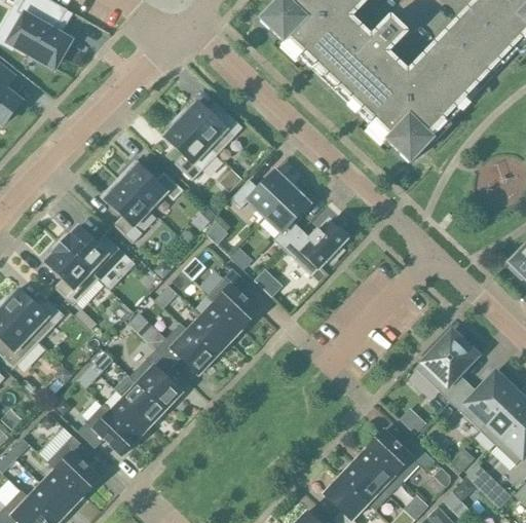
[(21,14),(5,40),(15,45),(53,68),(70,40),(61,34),(53,31),(67,9),(49,0),(21,0),(15,11),(21,14)]
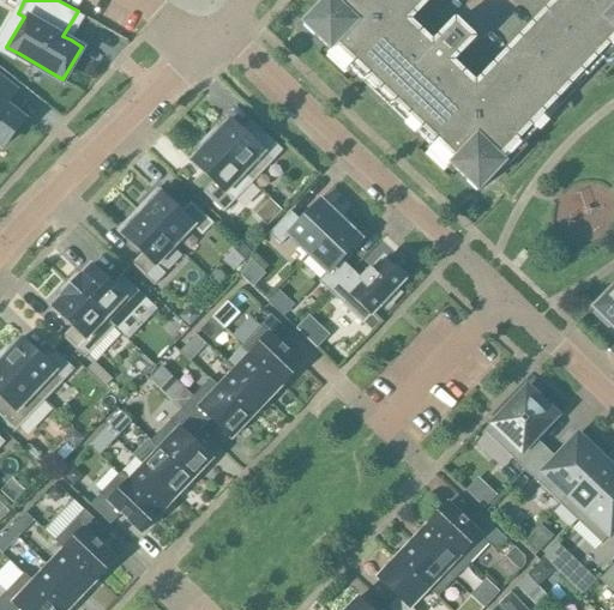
[(324,0),(304,22),(479,189),(613,47),(613,0),(555,0),(476,84),(451,61),(474,37),(456,19),(433,43),(408,19),(426,0),(324,0)]
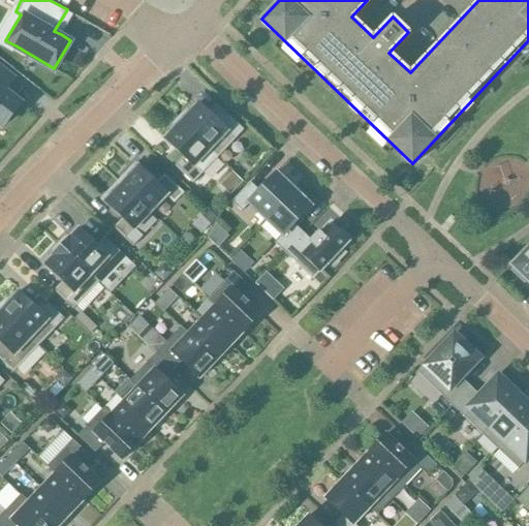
[(0,127),(2,129),(25,100),(7,87),(17,74),(0,61),(0,127)]
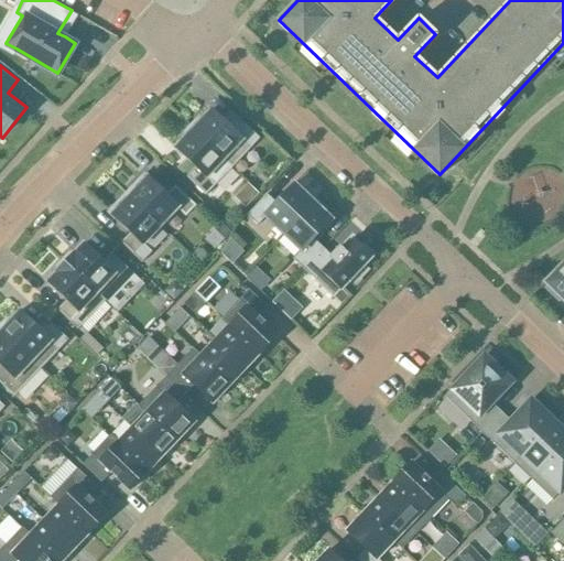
[(201,114),(191,125),(225,158),(232,165),(260,137),(231,109),(223,119),(212,108),(204,117),(201,114)]
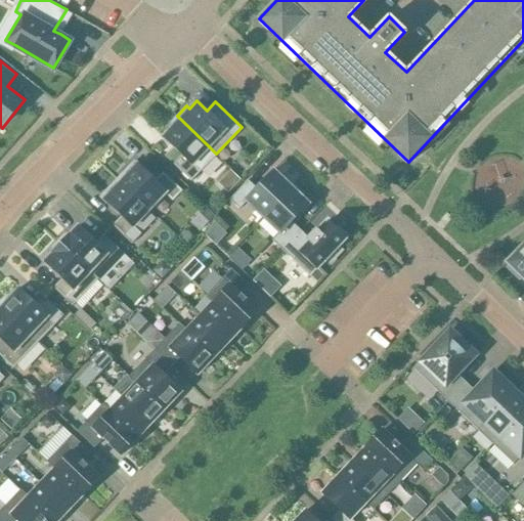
[(170,128),(163,135),(173,145),(165,155),(191,179),(201,170),(216,154),(209,146),(177,116),(168,126),(170,128)]
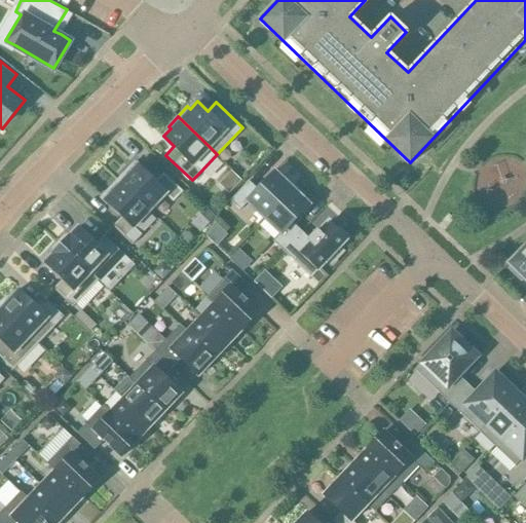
[(118,179),(150,209),(166,192),(174,199),(183,189),(163,172),(155,180),(138,163),(129,171),(127,169),(118,179)]
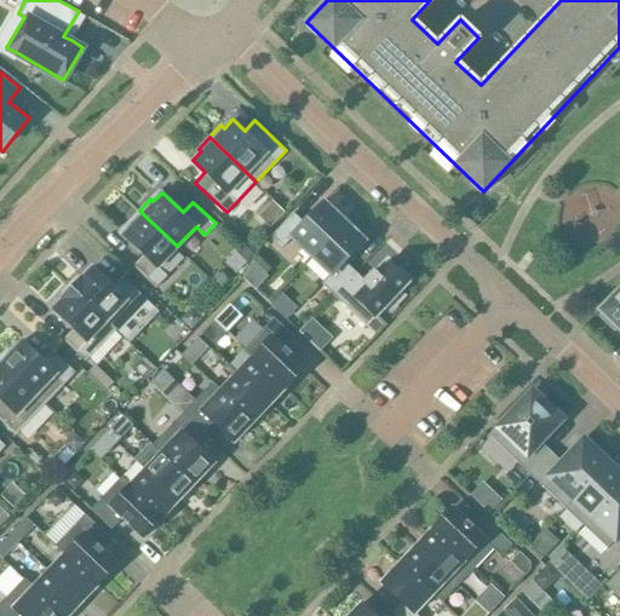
[(292,236),(311,254),(348,217),(336,206),(333,209),(323,200),(304,222),(293,211),(271,234),(283,245),(292,236)]
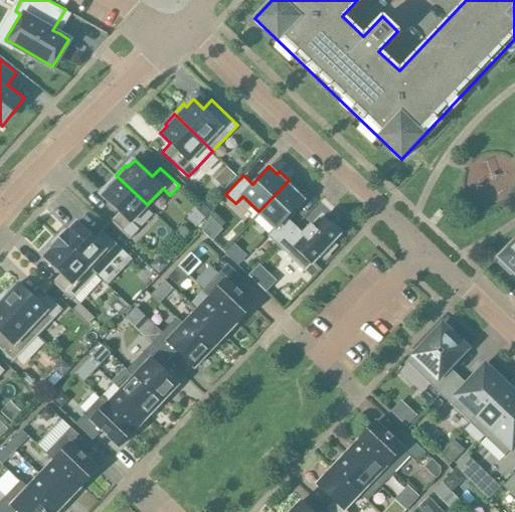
[(132,221),(147,204),(116,175),(107,184),(109,187),(102,194),(119,211),(111,219),(130,237),(139,227),(132,221)]
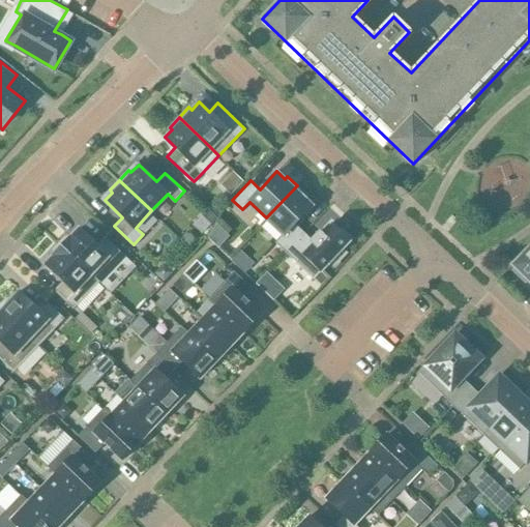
[(275,241),(286,251),(304,232),(295,223),(313,205),(304,198),(306,195),(297,185),(266,217),(283,234),(275,241)]
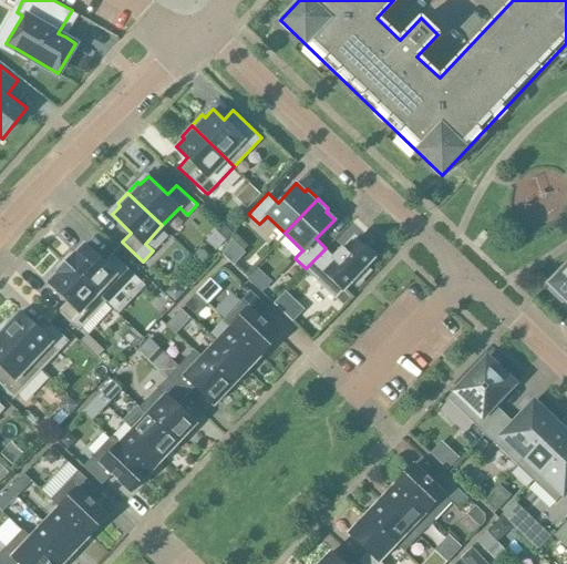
[(233,232),(223,222),(216,228),(226,238),(233,232)]
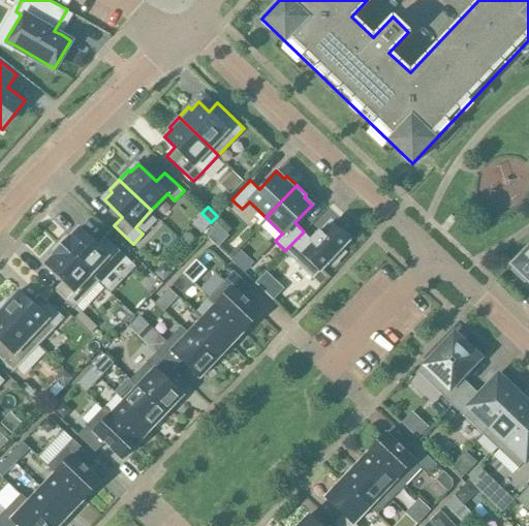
[(304,231),(285,250),(313,278),(329,260),(333,265),(343,254),(339,250),(351,238),(341,227),(338,229),(331,222),(320,234),(318,231),(312,239),(304,231)]
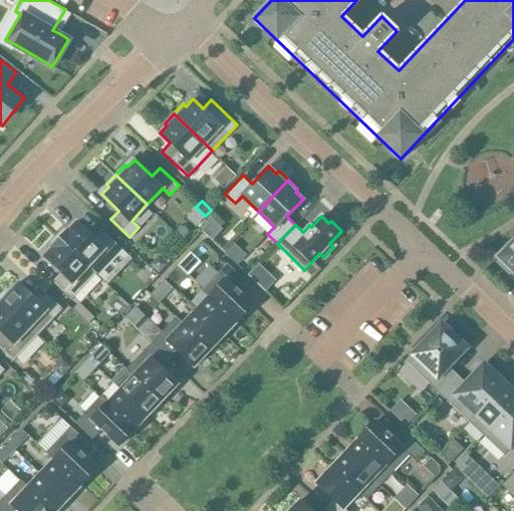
[(57,236),(96,272),(120,246),(101,229),(93,237),(76,221),(69,228),(66,226),(57,236)]
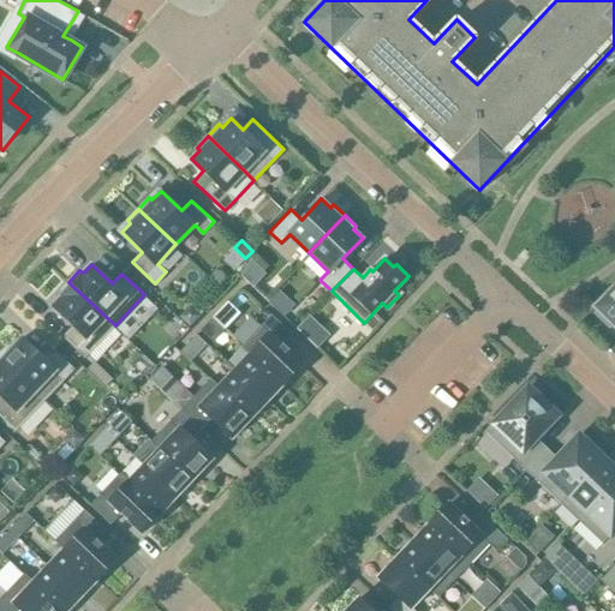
[(85,357),(115,325),(69,282),(58,294),(60,297),(52,305),(73,325),(63,335),(85,357)]
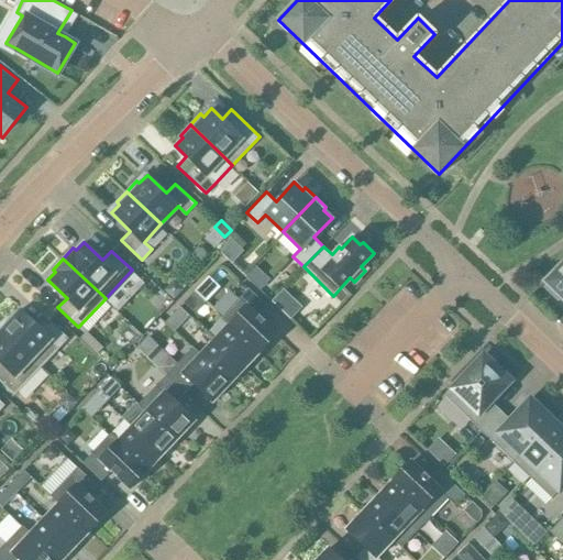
[(562,262),(545,281),(548,283),(544,286),(558,298),(561,295),(562,297),(562,262)]
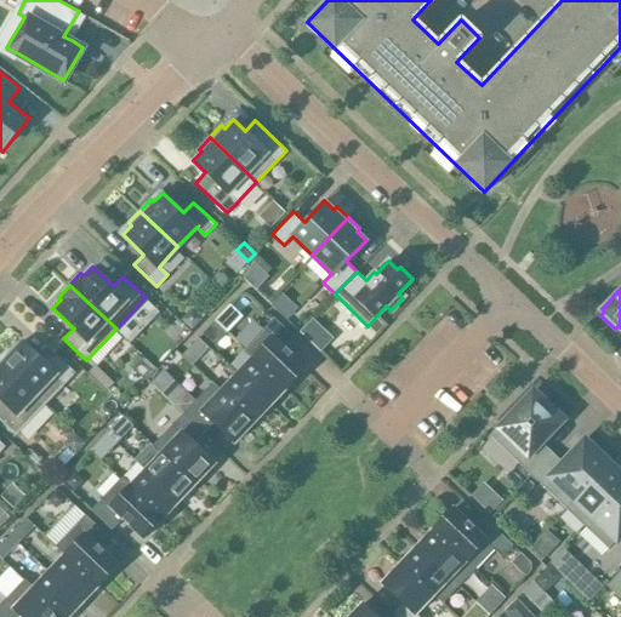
[(231,302),(215,319),(228,331),(244,315),(231,302)]
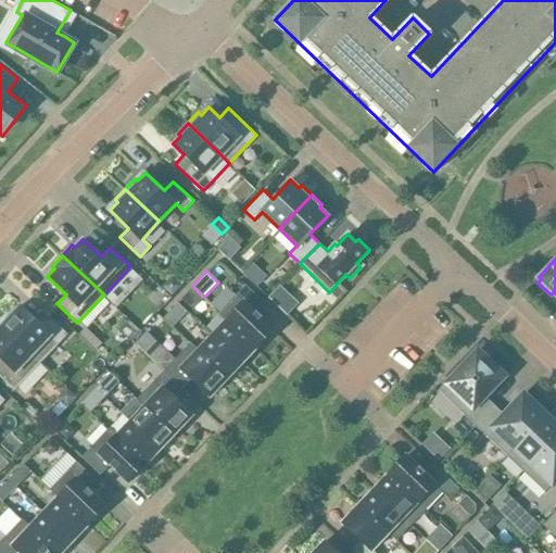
[(172,275),(162,285),(172,294),(181,285),(172,275)]
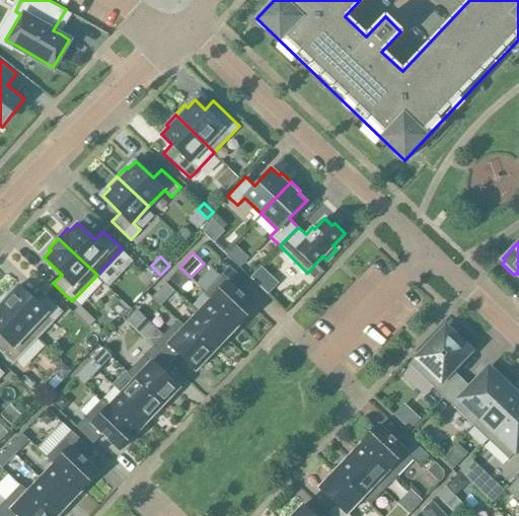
[(204,291),(211,298),(238,324),(255,306),(238,290),(246,281),(229,265),(204,291)]
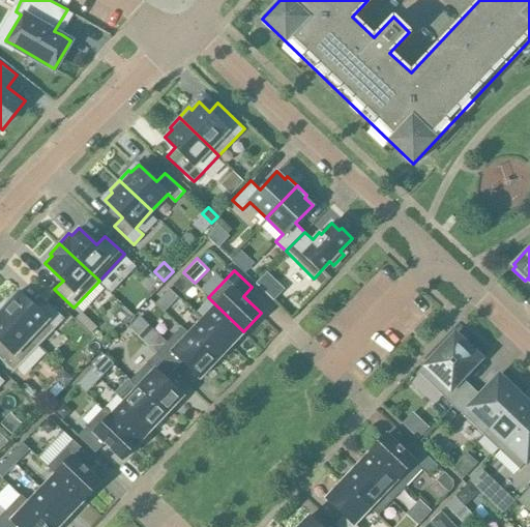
[(183,272),(173,283),(184,293),(194,283),(183,272)]
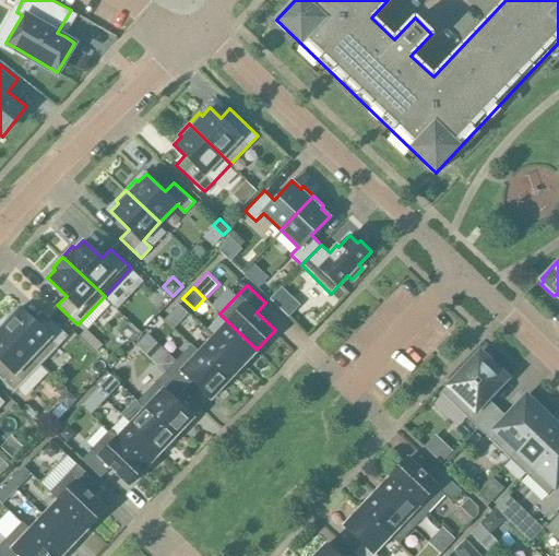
[(178,304),(165,319),(175,328),(188,312),(178,304)]
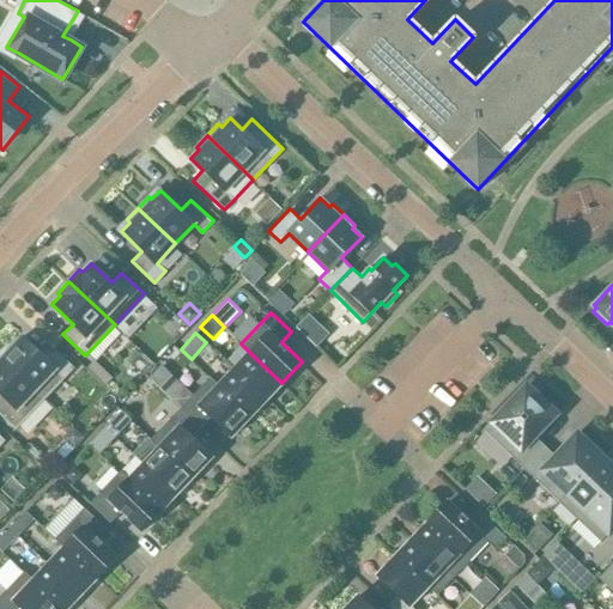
[(0,352),(0,354),(46,397),(74,366),(52,345),(42,355),(22,336),(13,345),(11,342),(0,352)]
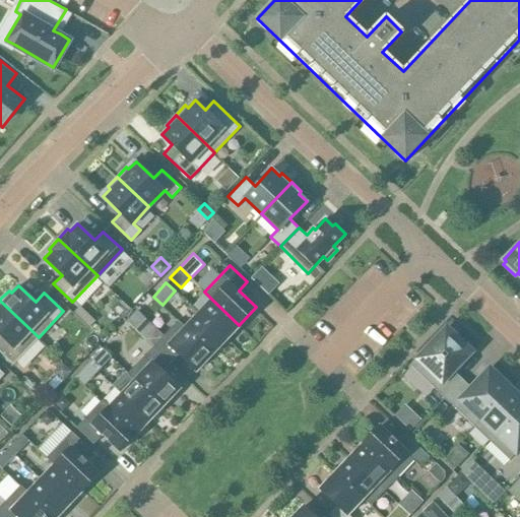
[(239,325),(211,299),(198,312),(226,338),(239,325)]
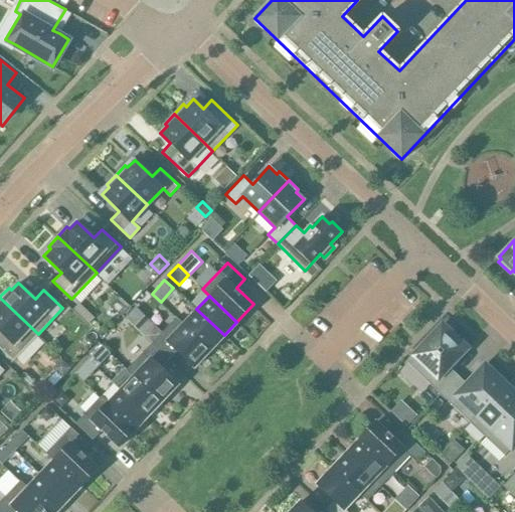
[(0,347),(13,360),(38,334),(0,298),(0,347)]
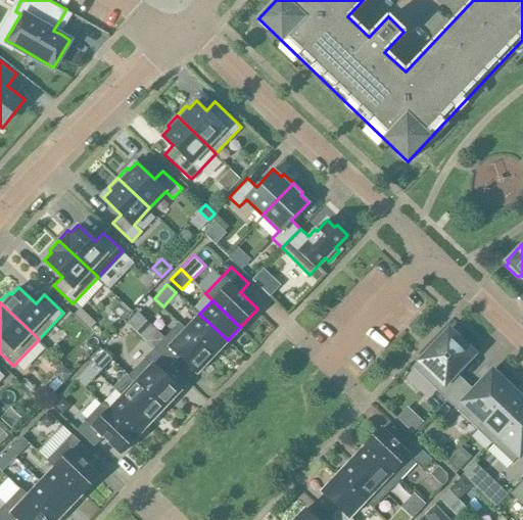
[(126,320),(142,335),(151,326),(135,310),(126,320)]
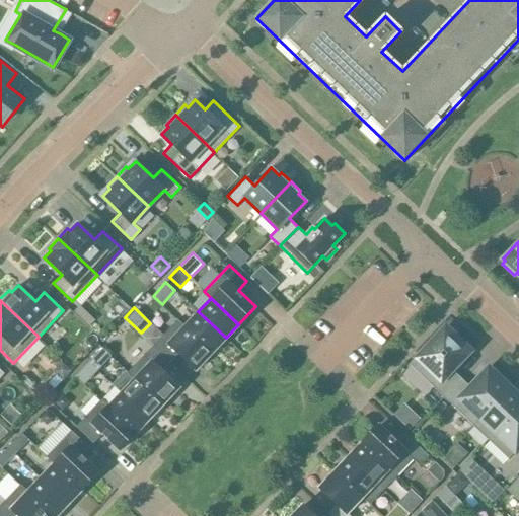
[(226,338),(198,311),(186,325),(213,352),(226,338)]
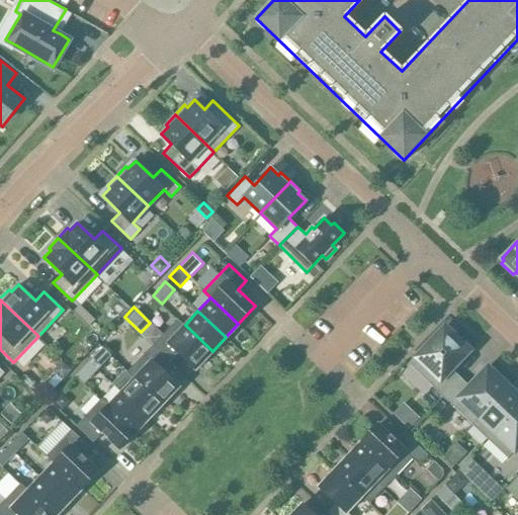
[(152,344),(170,361),(178,352),(195,368),(212,351),(185,325),(177,318),(152,344)]
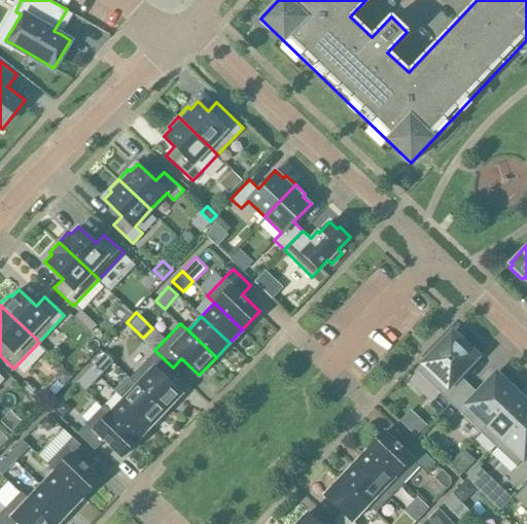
[(448,340),(413,377),(446,408),(462,390),(452,380),(470,360),(466,357),(467,352),(465,347),(460,345),(455,346),(448,340)]
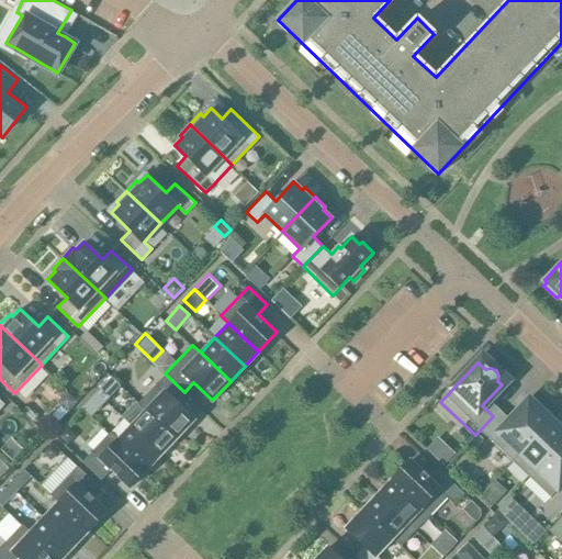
[(138,402),(146,410),(176,438),(194,420),(176,401),(184,392),(165,373),(138,402)]
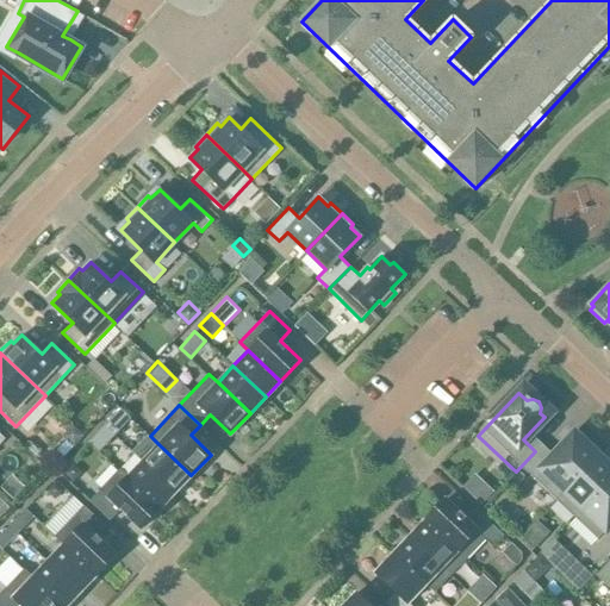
[(120,407),(105,424),(114,433),(131,417),(120,407)]
